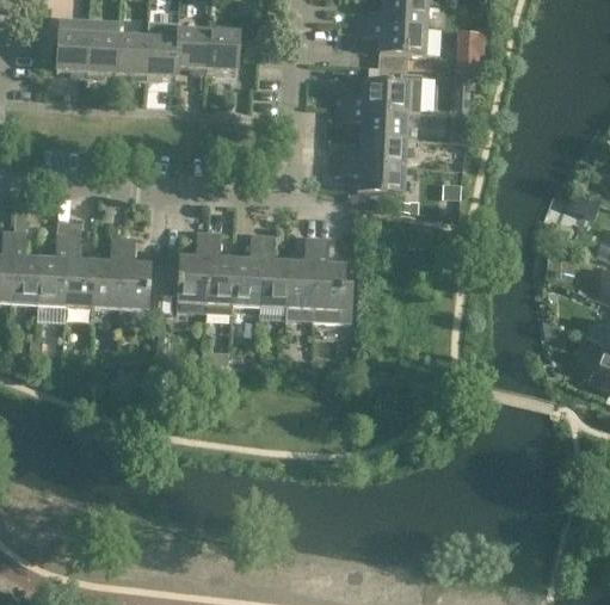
[(382,0),(381,12),(356,11),(355,22),(426,26),(427,0),(382,0)]
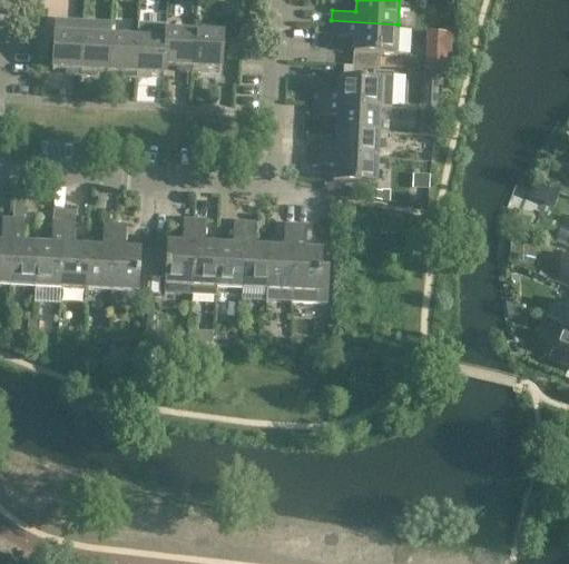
[(80,71),(84,17),(55,16),(52,65),(69,66),(69,70),(80,71)]
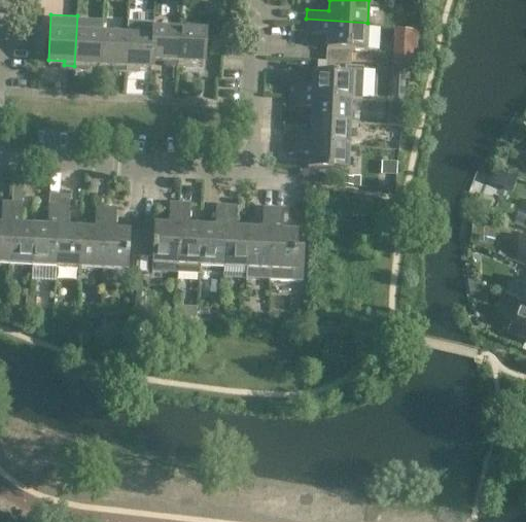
[(102,29),(103,16),(77,15),(74,66),(84,67),(85,62),(100,62),(102,29)]
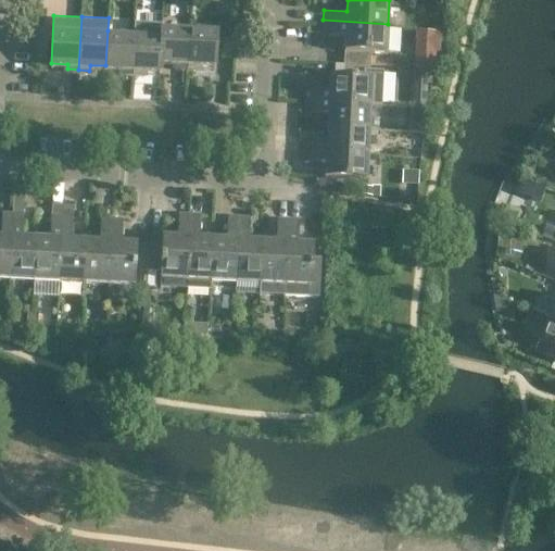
[(323,20),(323,30),(345,33),(344,60),(370,61),(370,49),(387,49),(388,24),(323,20)]
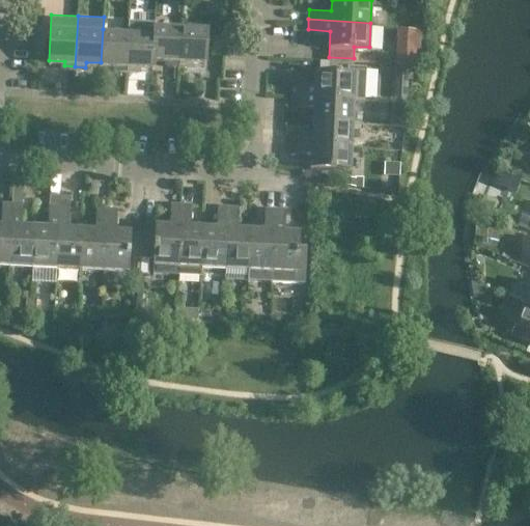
[(154,32),(156,32),(155,57),(168,58),(168,63),(178,63),(180,25),(154,24),(154,32)]
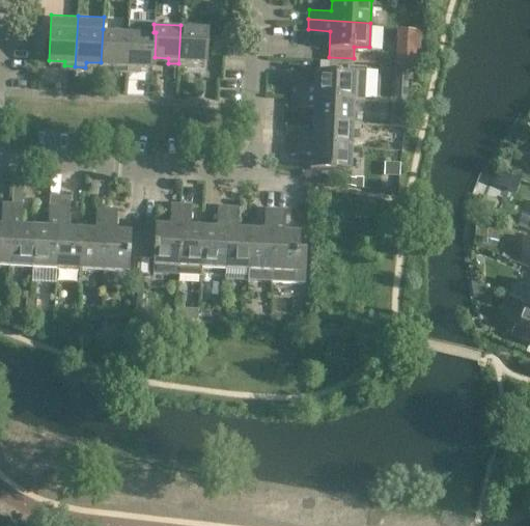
[(178,63),(189,64),(190,59),(205,60),(207,27),(180,25),(178,63)]
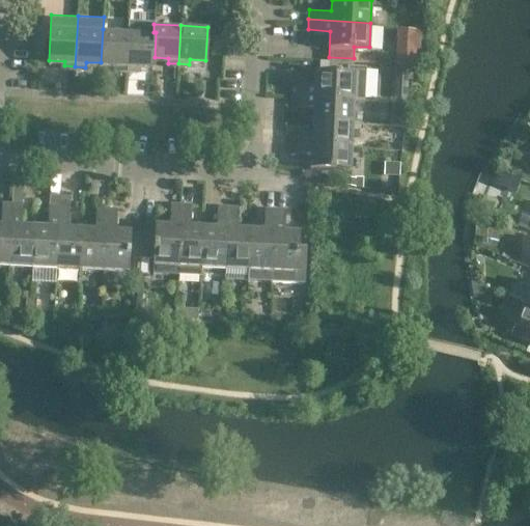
[(101,62),(116,63),(116,68),(127,70),(129,31),(103,29),(101,62)]
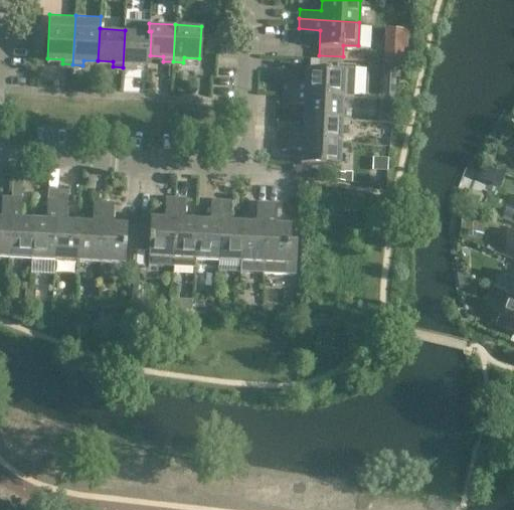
[(123,67),(133,67),(134,62),(149,63),(150,55),(151,31),(149,31),(125,30),(123,67)]
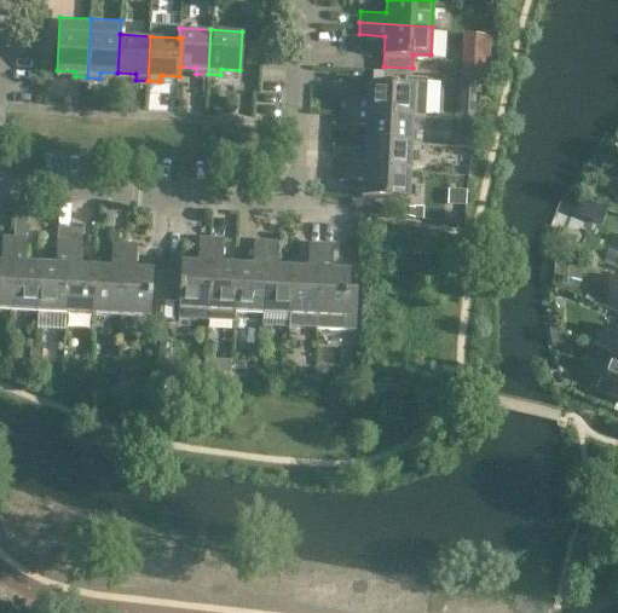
[(341,96),(340,108),(413,111),(425,113),(427,75),(411,74),(413,68),(383,67),(382,81),(368,81),(367,98),(341,96)]
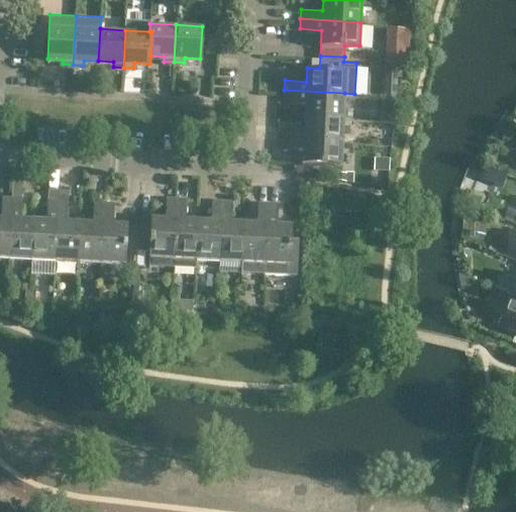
[(385,74),(384,95),(397,96),(397,74),(385,74)]
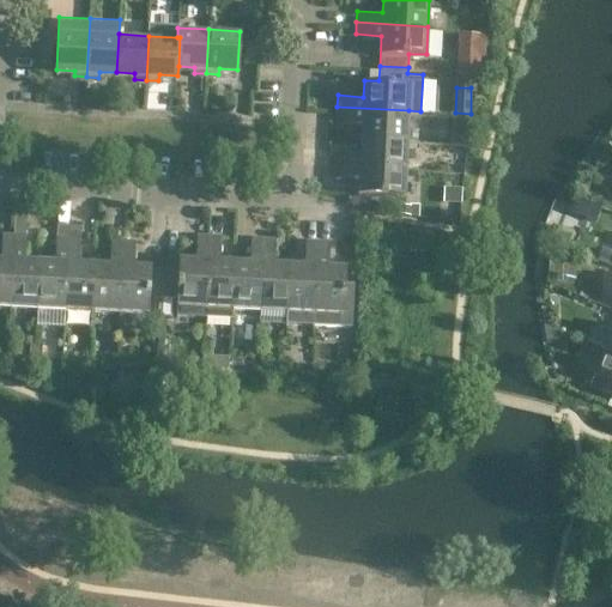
[(337,107),(337,119),(362,120),(362,134),(407,138),(408,110),(337,107)]
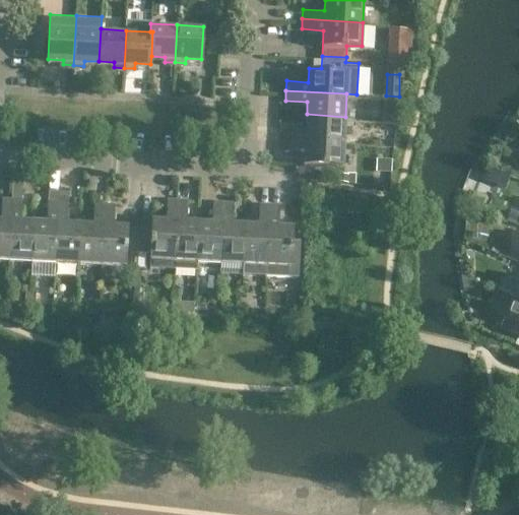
[(307,114),(306,128),(283,127),(283,136),(344,139),(345,117),(307,114)]
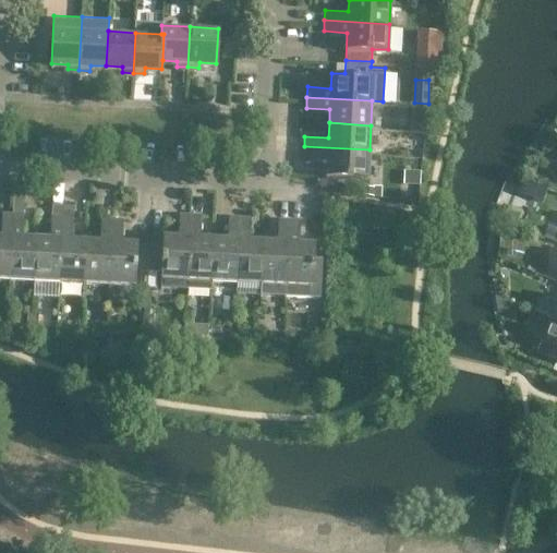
[(304,146),(303,158),(327,159),(326,173),(368,177),(370,149),(304,146)]
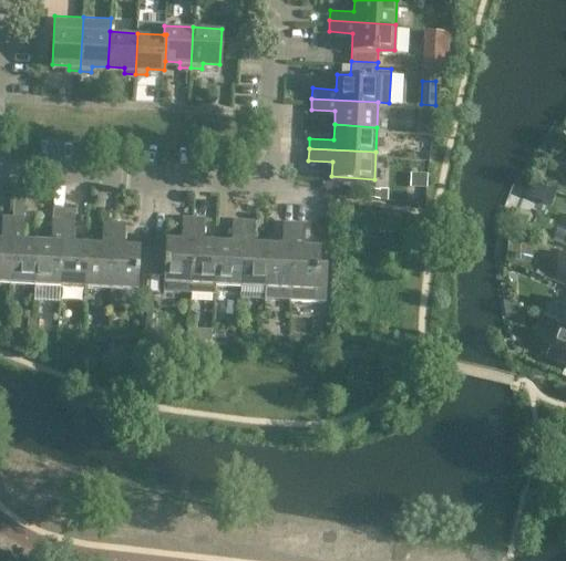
[(409,166),(409,179),(424,180),(425,166),(409,166)]
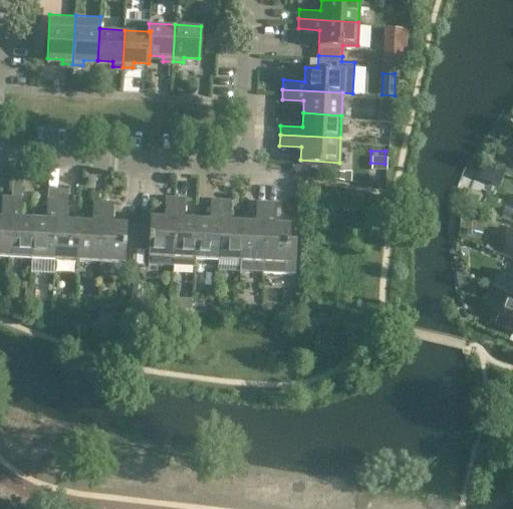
[(0,253),(9,254),(12,194),(2,193),(1,215),(0,214),(0,253)]
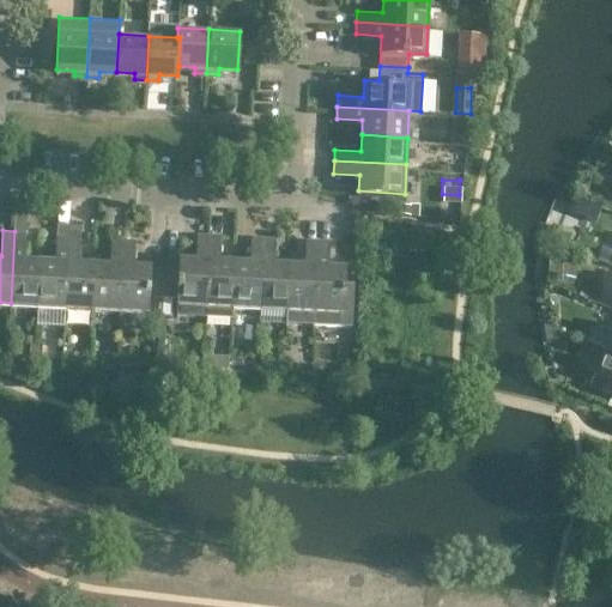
[(40,259),(25,258),(26,231),(14,231),(11,303),(38,304),(40,259)]
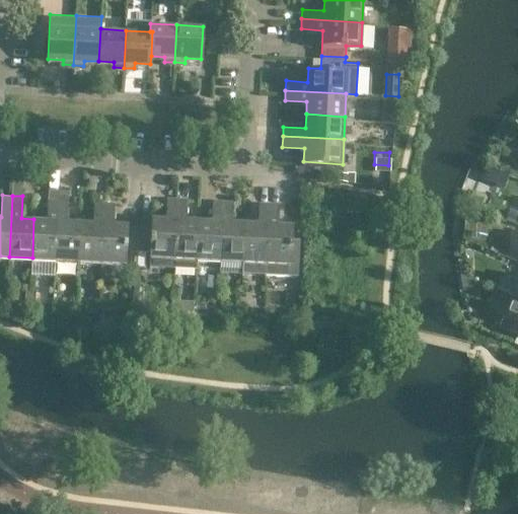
[(138,248),(150,249),(149,266),(173,267),(177,196),(167,196),(166,217),(152,217),(151,225),(139,224),(138,248)]
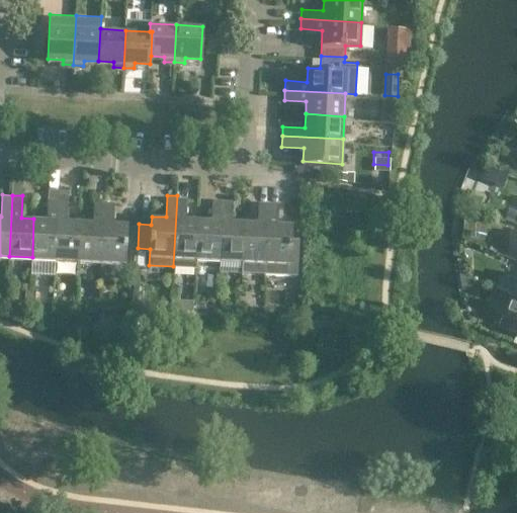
[(177,195),(173,266),(195,268),(196,258),(198,219),(185,218),(186,196),(177,195)]
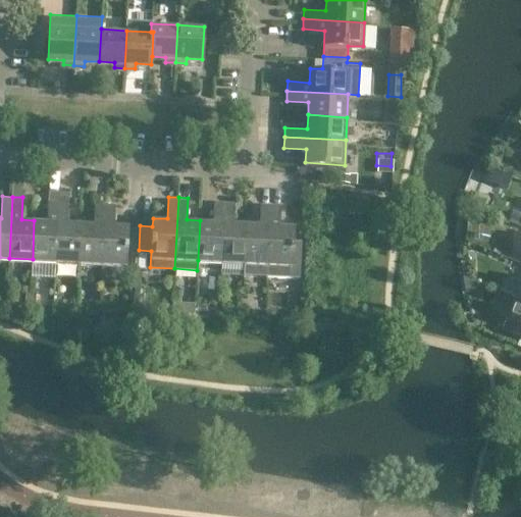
[(48,199),(47,220),(34,220),(33,259),(55,260),(58,199),(48,199)]
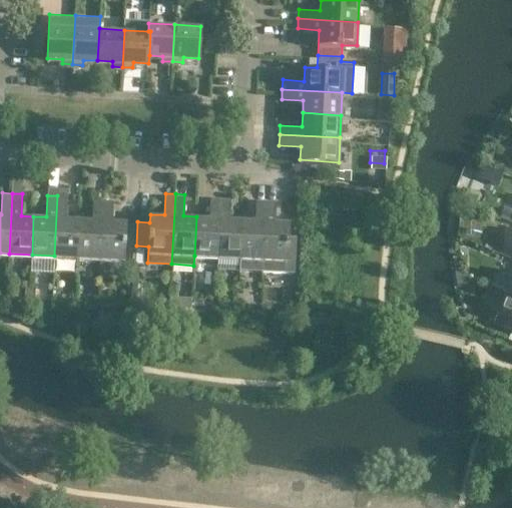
[(79,218),(66,217),(67,196),(57,195),(54,256),(77,257),(79,218)]
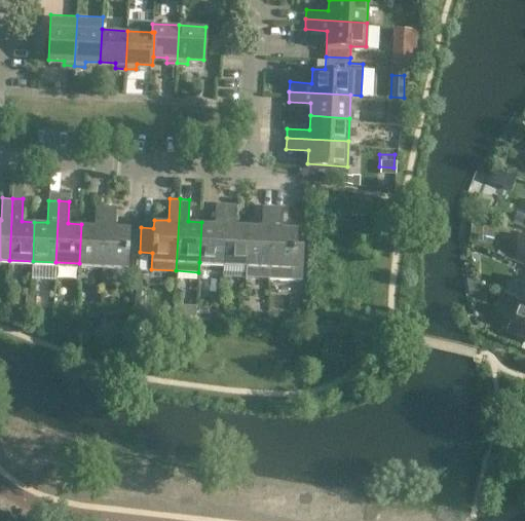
[(226,201),(216,200),(215,223),(201,222),(199,262),(223,263),(226,201)]
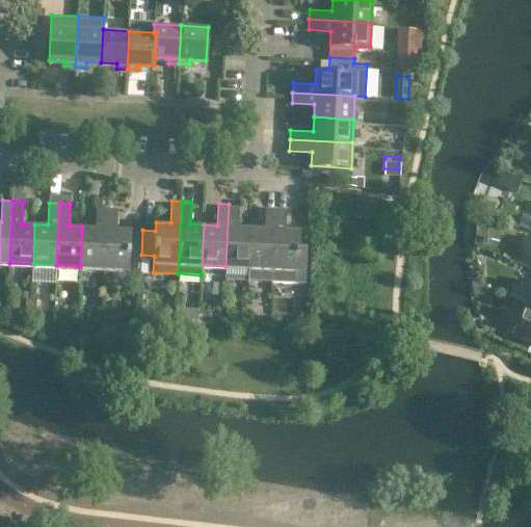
[(251,227),(238,227),(239,204),(229,204),(226,266),(248,267),(251,227)]
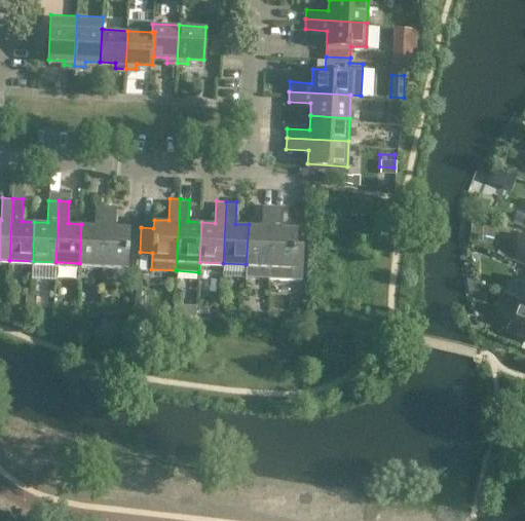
[(106,202),(96,202),(95,225),(81,224),(79,263),(103,265),(106,202)]
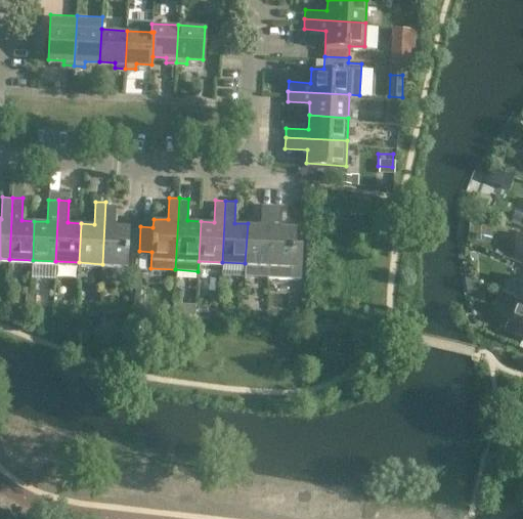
[(140,226),(115,225),(116,203),(105,202),(102,264),(126,265),(127,251),(139,251),(140,226)]
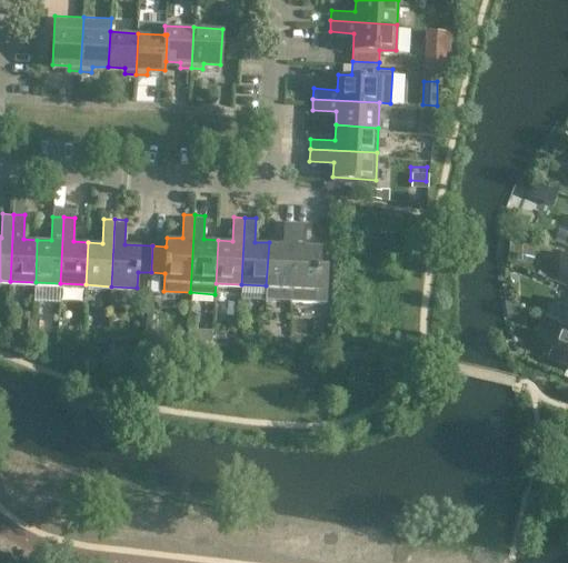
[(266,297),(291,298),(291,287),(292,287),(295,220),(285,220),(284,243),(269,242),(266,285),(266,297)]
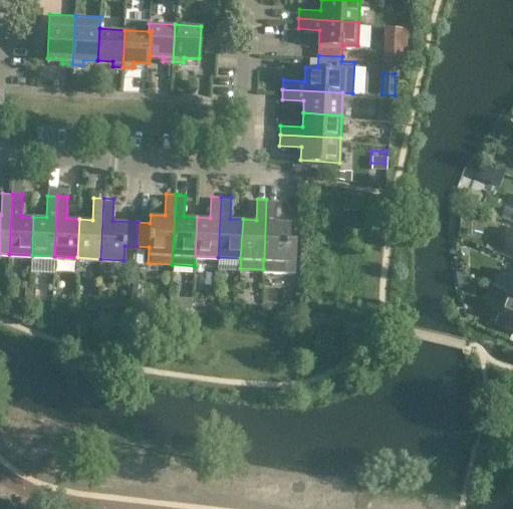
[(263,259),(263,269),(294,271),(296,235),(288,234),(289,222),(275,221),(276,200),(266,199),(264,259),(263,259)]
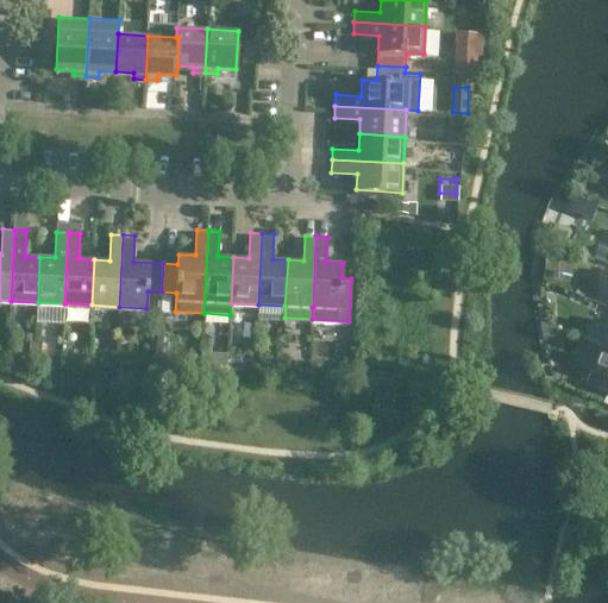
[(30,338),(30,352),(39,353),(41,339),(30,338)]
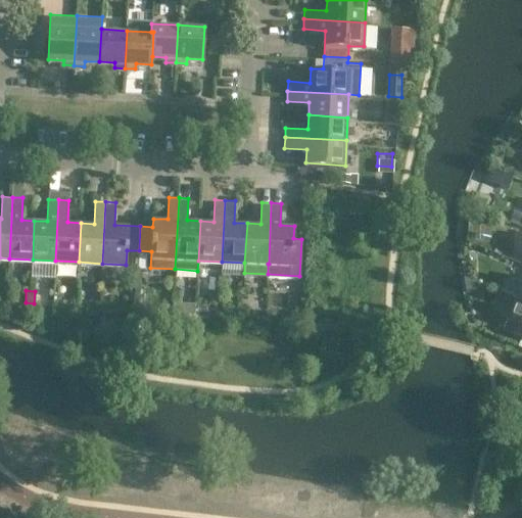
[(521,296),(519,295),(506,327),(521,333),(521,342),(521,296)]
